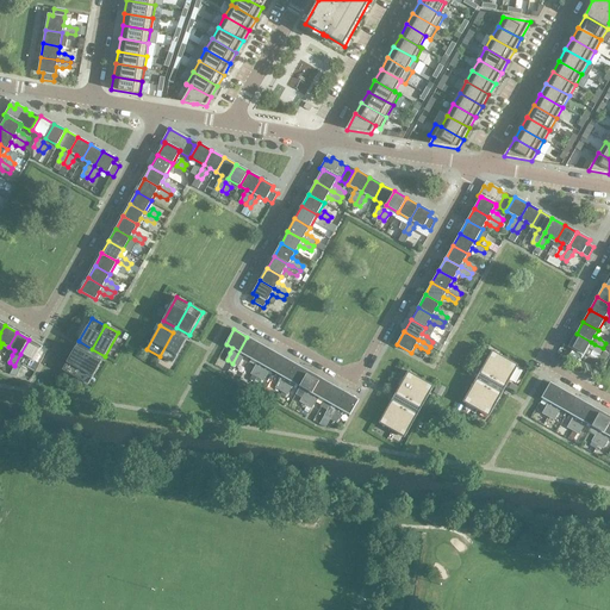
[(173,363),(186,341),(173,332),(160,356),(173,363)]
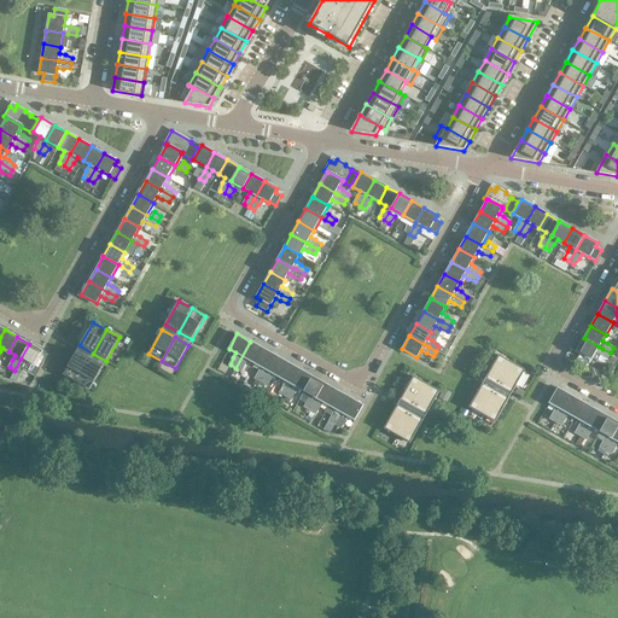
[(611,353),(602,349),(599,347),(584,338),(576,351),(581,354),(577,360),(587,366),(590,360),(592,360),(595,353),(600,355),(607,357),(611,353)]
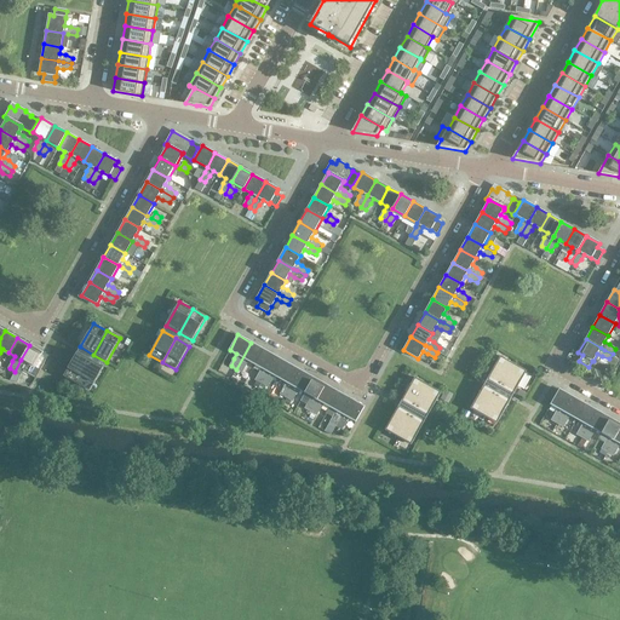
[(256,365),(264,350),(251,343),(236,369),(241,372),(246,366),(248,361),(256,365)]
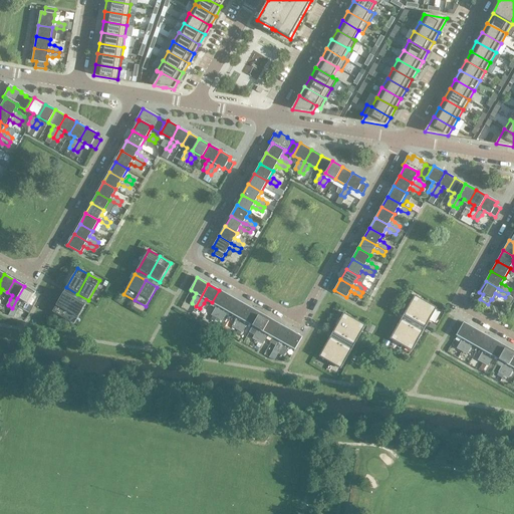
[(32,297),(35,292),(24,286),(17,298),(12,308),(16,310),(20,305),(22,301),(28,304),(32,297)]
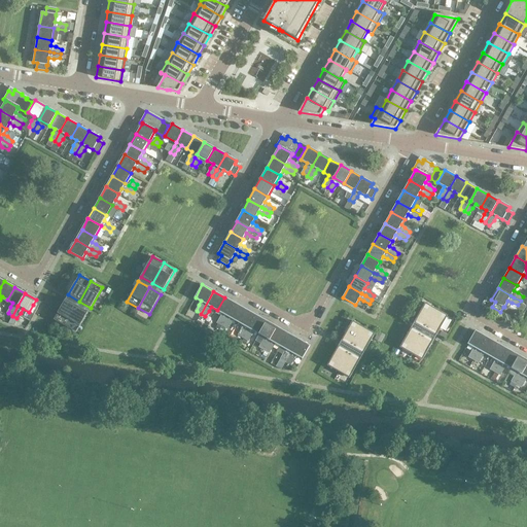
[(225,319),(235,303),(224,297),(217,310),(222,313),(220,317),(218,323),(222,325),(225,319)]
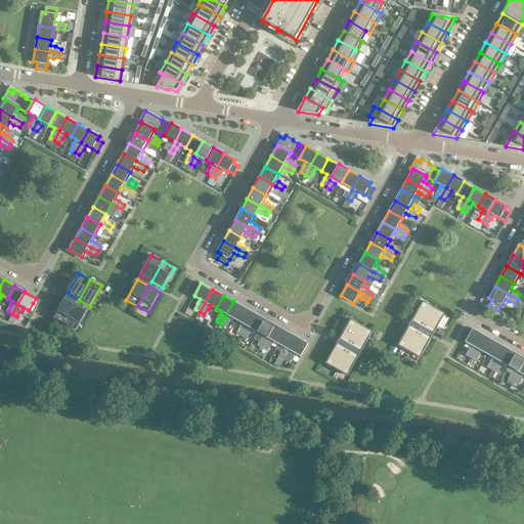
[(64,324),(76,304),(66,298),(54,317),(64,324)]
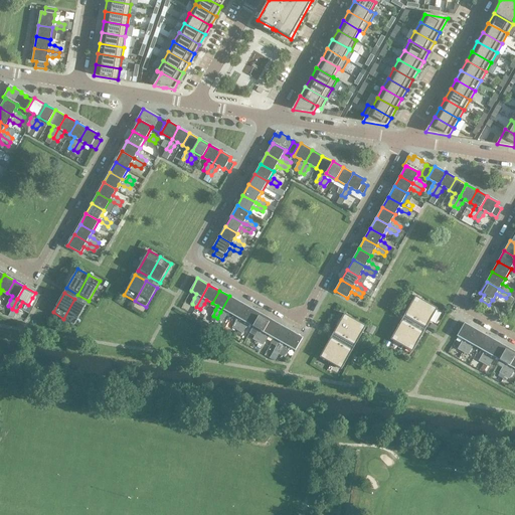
[(232,314),(239,302),(229,296),(220,312),(217,318),(221,321),(225,316),(227,312),(232,314)]
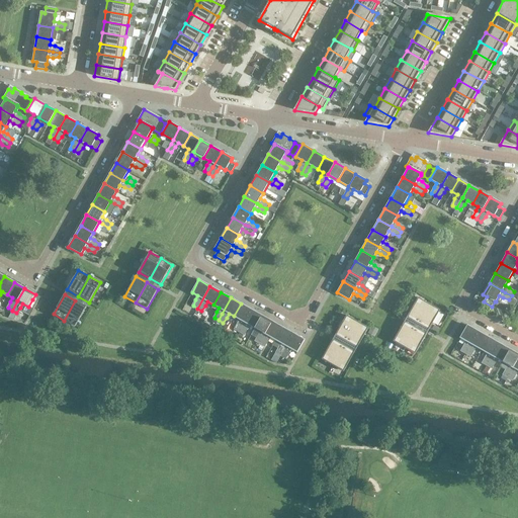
[(418,324),(429,304),(418,297),(407,317),(418,324)]
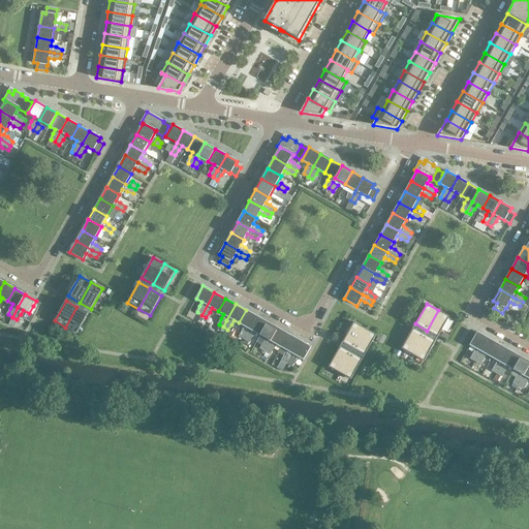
[(76,334),(88,313),(76,307),(65,328),(76,334)]
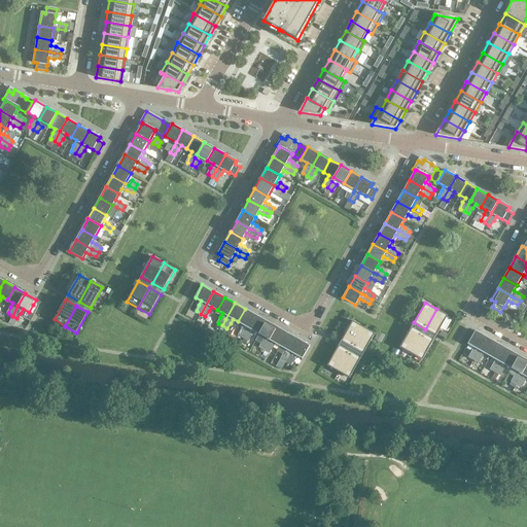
[(243,338),(256,315),(245,309),(238,321),(244,324),(241,329),(239,336),(243,338)]
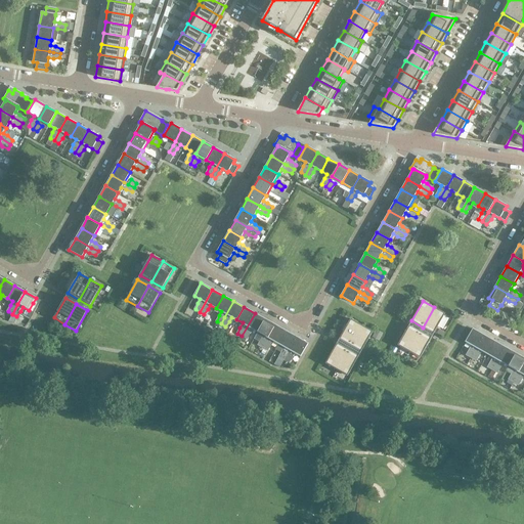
[(434,334),(445,313),(434,307),(423,328),(434,334)]
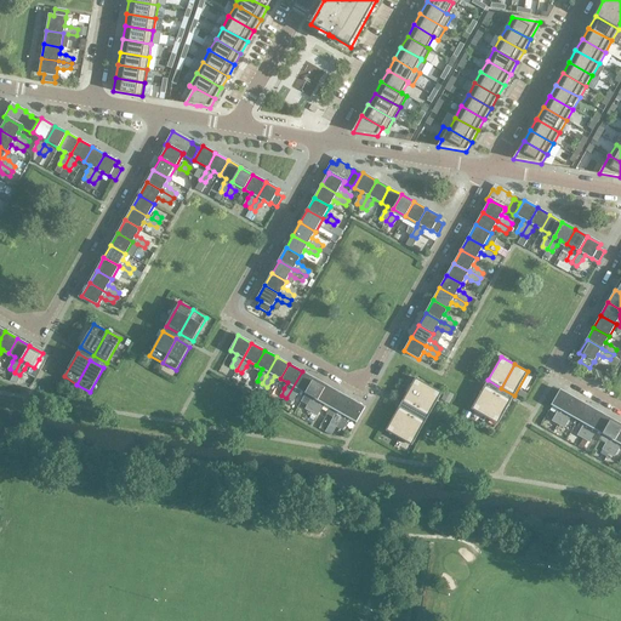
[(306,393),(314,379),(302,371),(286,398),(291,400),(296,394),(300,389),(306,393)]
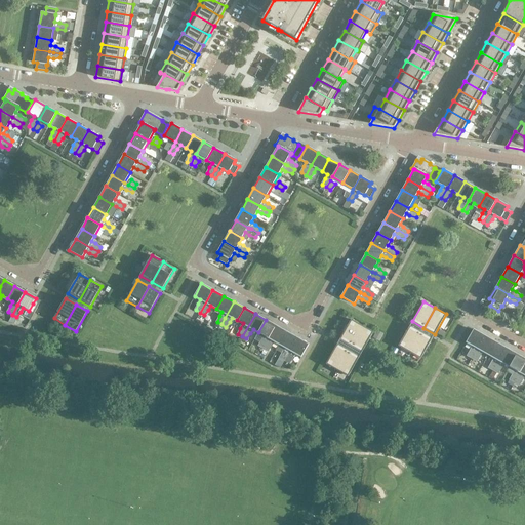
[(264,349),(276,326),(266,320),(258,332),(264,335),(261,339),(259,346),(264,349)]
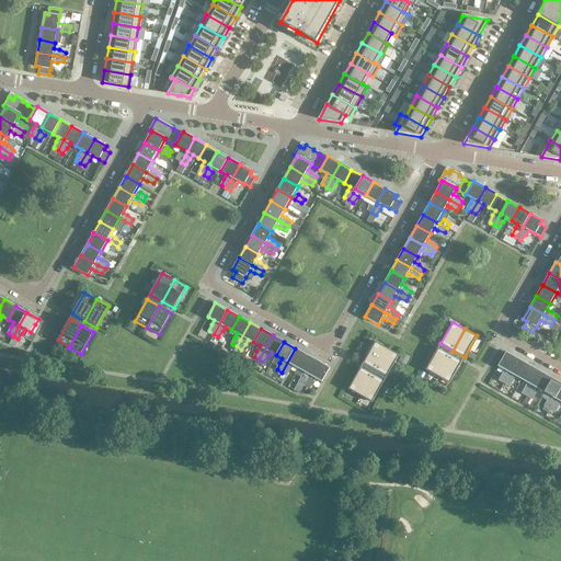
[(375,369),(387,348),(376,342),(364,363),(375,369)]
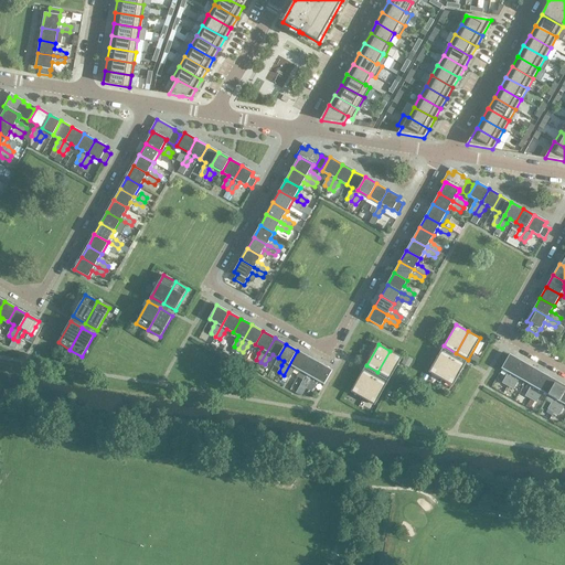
[(300,371),(308,358),(297,351),(284,375),(288,377),(292,372),(295,368),(300,371)]
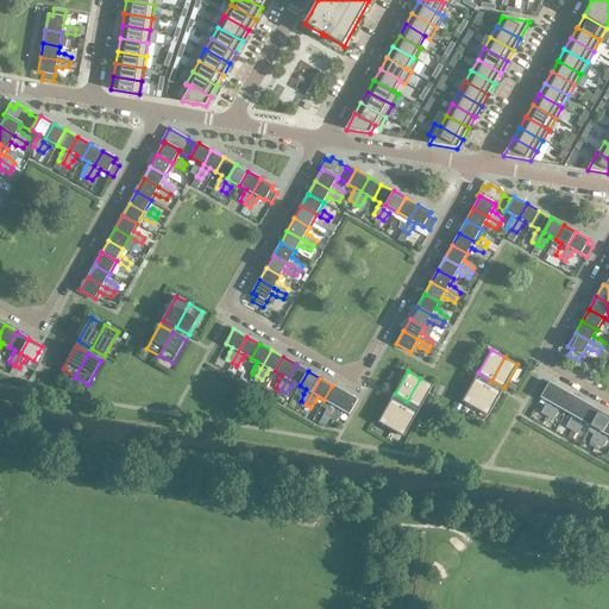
[(420,408),(433,385),(420,378),(407,401),(420,408)]
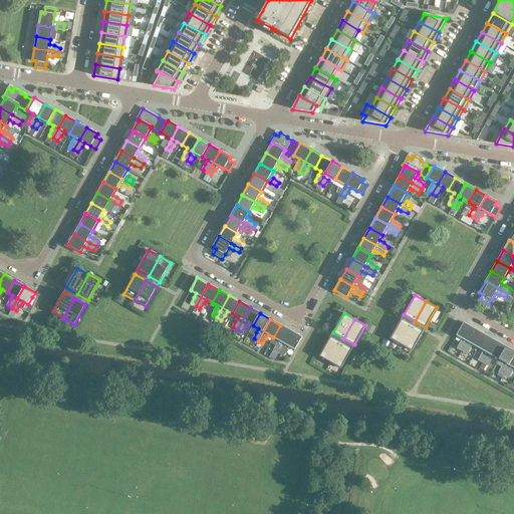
[(401,345),(412,325),(402,319),(391,338),(401,345)]
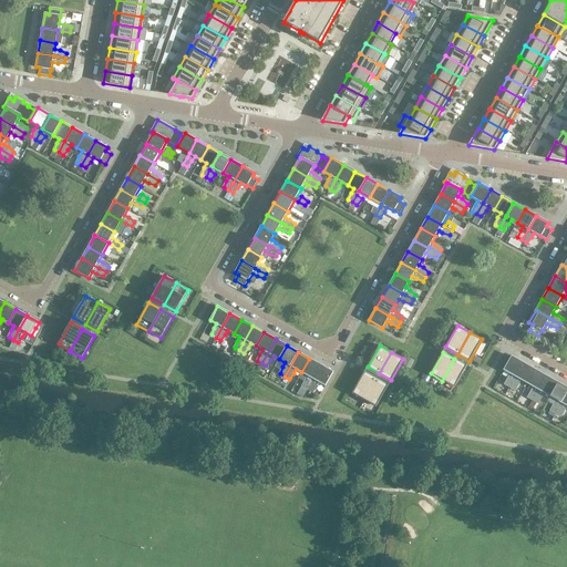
[(516,377),(524,363),(512,357),(505,370),(511,373),(507,378),(505,384),(509,387),(514,380),(516,377)]
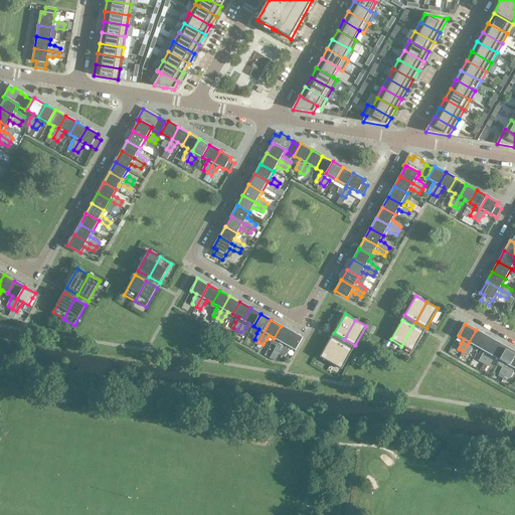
[(283,347),(285,344),(292,331),(281,326),(274,338),(280,341),(277,345),(275,351),(279,353),(283,347)]
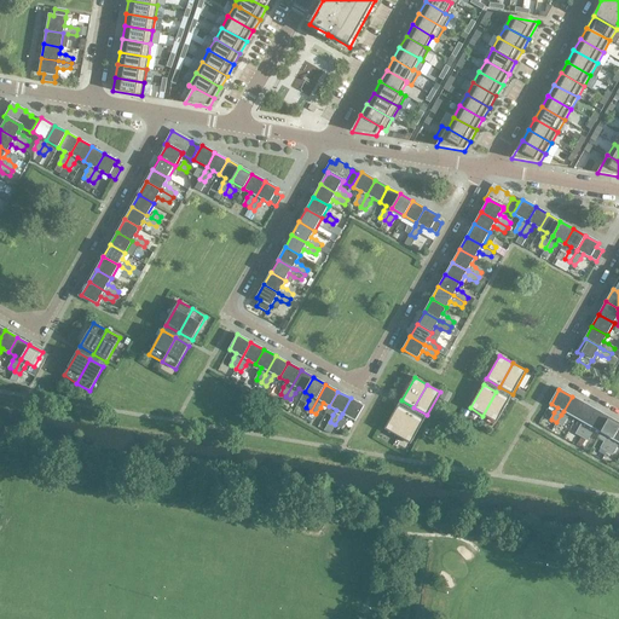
[(496,423),(509,400),(509,399),(496,392),(482,416),(496,423)]
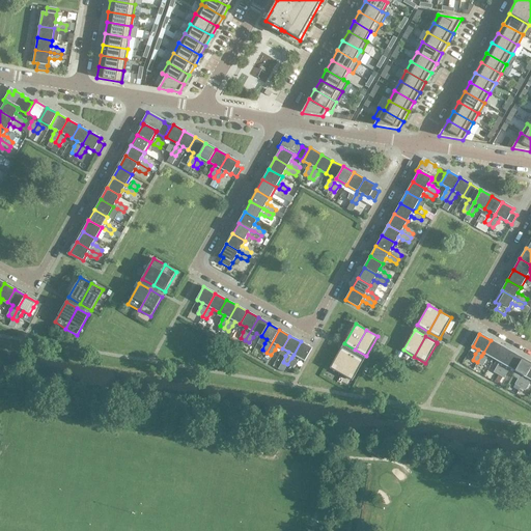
[(494,359),(501,346),(491,340),(483,353),(481,356),(477,362),(481,365),(485,360),(488,356),(494,359)]
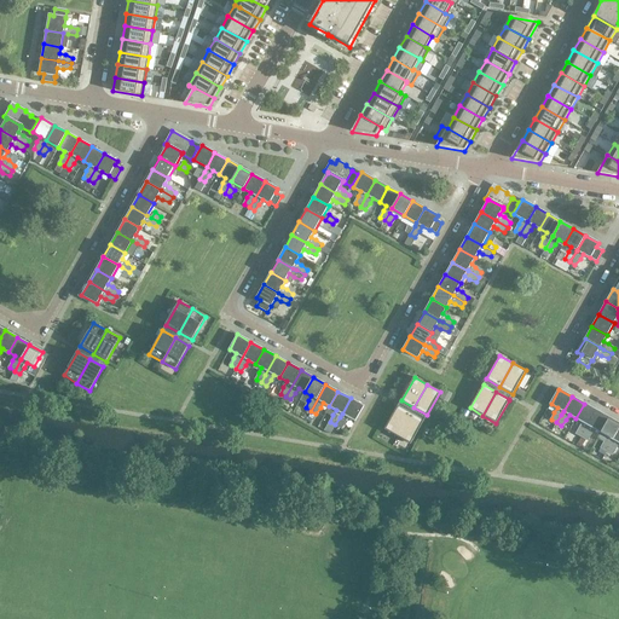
[(356,421),(364,406),(351,398),(342,414),(356,421)]
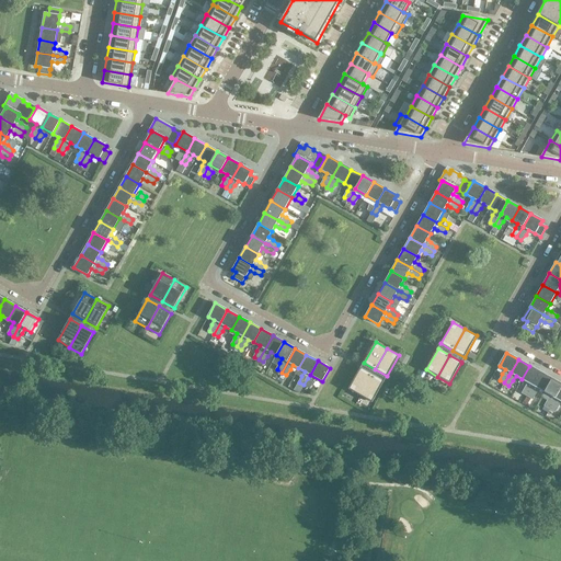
[(531,389),(540,371),(529,366),(522,379),(528,382),(525,387),(523,393),(527,396),(531,389)]
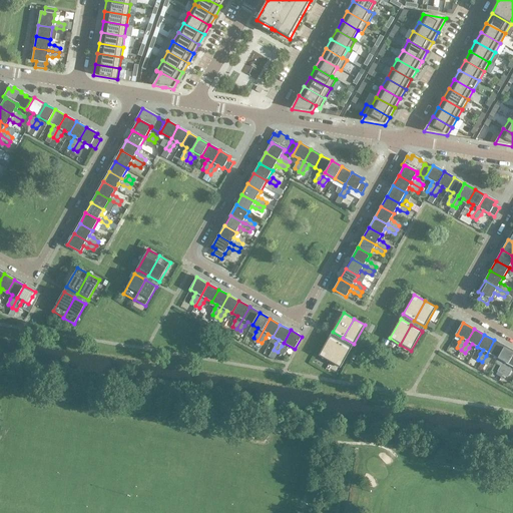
[(330,362),(341,343),(330,337),(319,356),(330,362)]
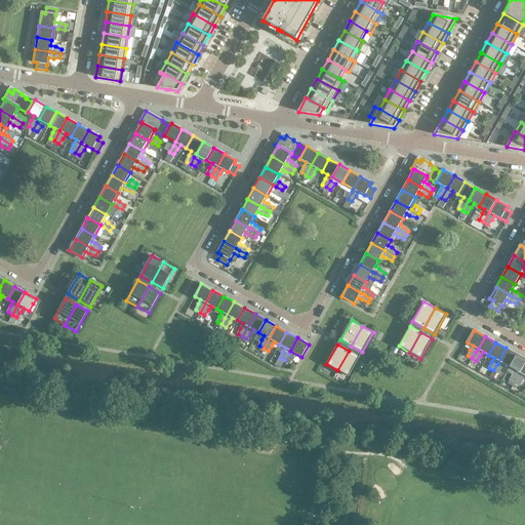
[(510,366),(517,354),(506,348),(497,364),(493,370),(497,373),(501,368),(505,363),(510,366)]
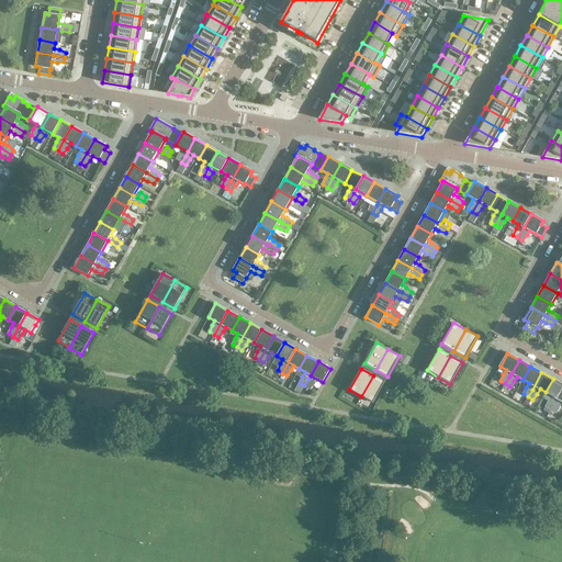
[(373,403),(384,383),(385,382),(373,375),(361,396),(373,403)]
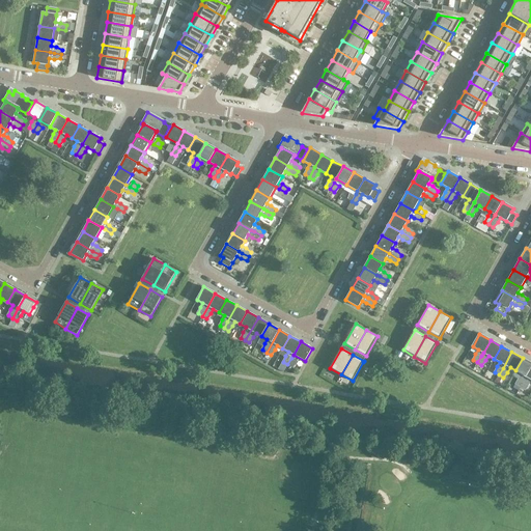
[(291,367),(296,362),(291,358),(287,364),(291,367)]
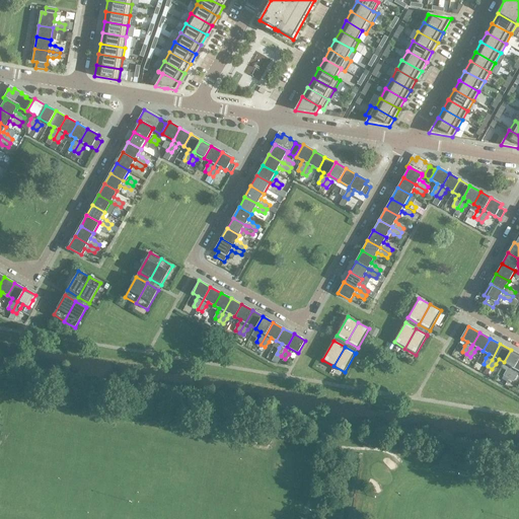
[(514,368),(518,359),(518,354),(511,350),(504,362),(509,365),(507,370),(505,376),(509,378),(514,368)]
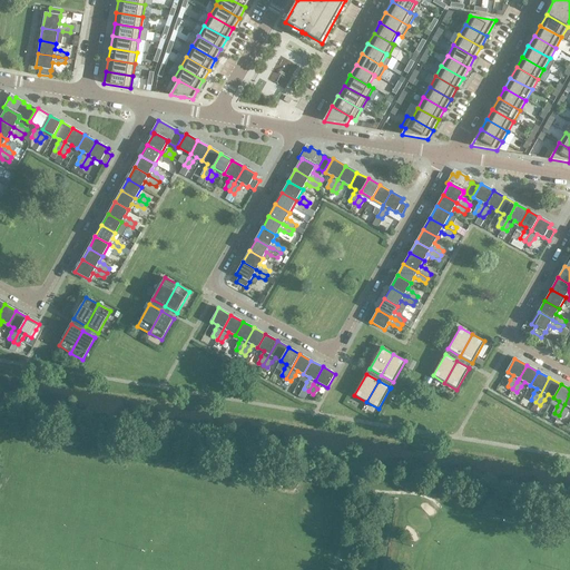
[(569,394),(564,404),(559,415),(563,418),(568,413),(569,408),(569,394)]
